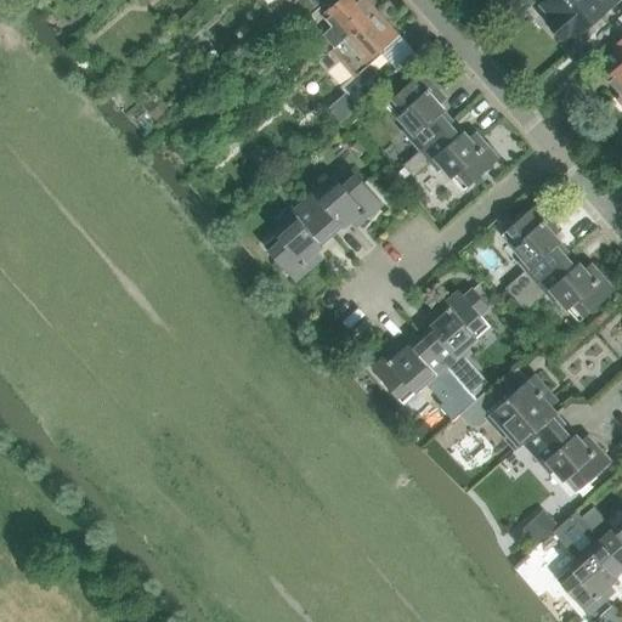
[(263,0),(275,13),(288,0),(263,0)]
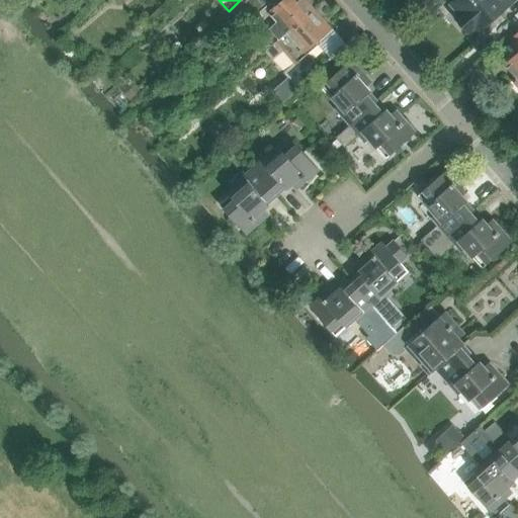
[(243,23),(269,0),(247,0),(234,12),(243,23)]
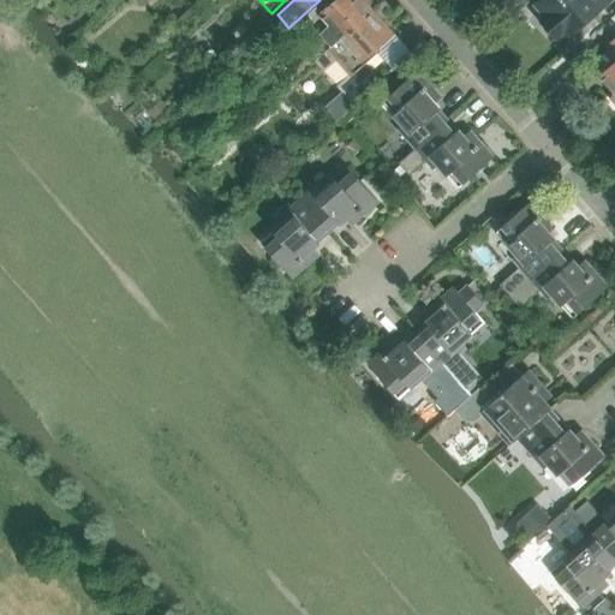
[(316,61),(371,12),(359,0),(339,0),(338,1),(335,0),(323,0),(306,16),(320,29),(327,23),(330,27),(322,34),(328,41),(311,55),(316,61)]
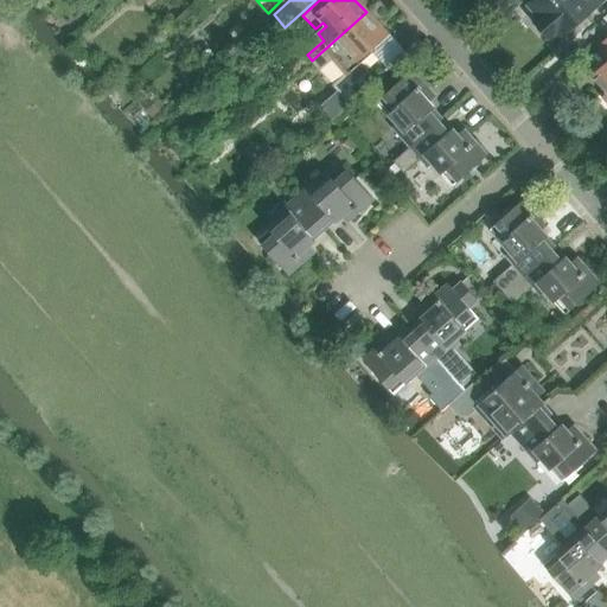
[(560,37),(596,5),(592,0),(536,0),(531,5),(541,16),(535,20),(551,39),(557,36),(560,37)]
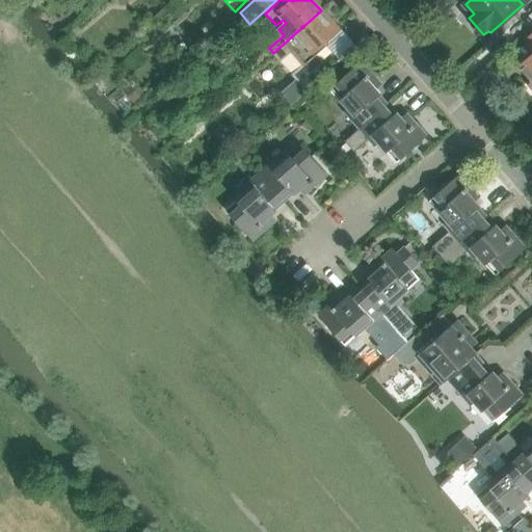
[(309,92),(330,73),(317,57),(329,46),(327,43),(340,31),(321,10),(273,53),(281,61),(291,52),(302,64),(292,74),(309,92)]
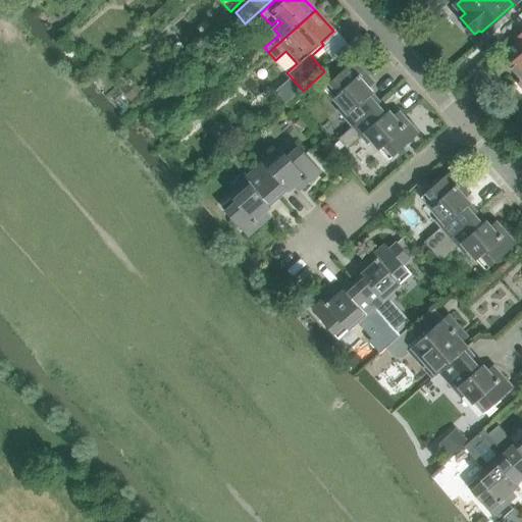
[(521,52),(508,65),(521,80),(517,83),(521,88),(521,52)]
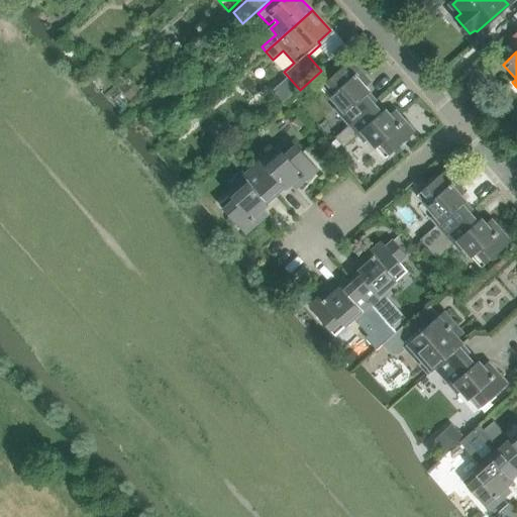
[(357,79),(363,74),(350,60),(321,86),(344,113),(340,117),(348,126),(376,102),(369,94),(371,93),(357,79)]
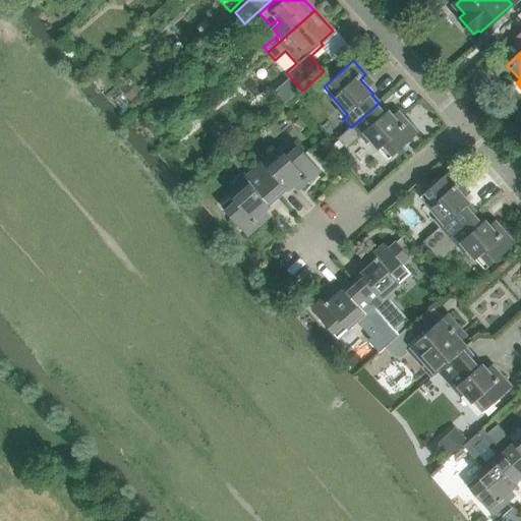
[(234,70),(240,76),(245,72),(240,65),(234,70)]
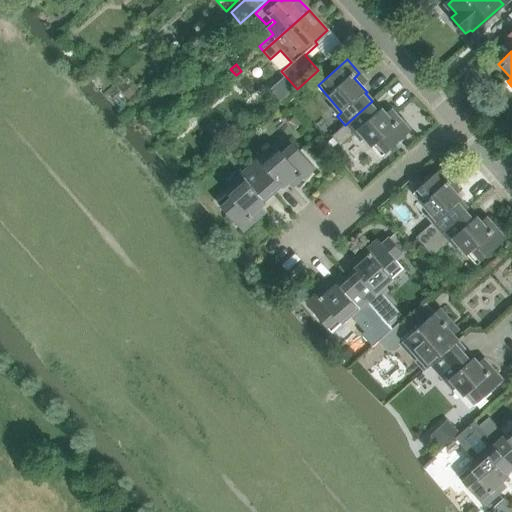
[(123,94),(129,102),(139,93),(133,85),(123,94)]
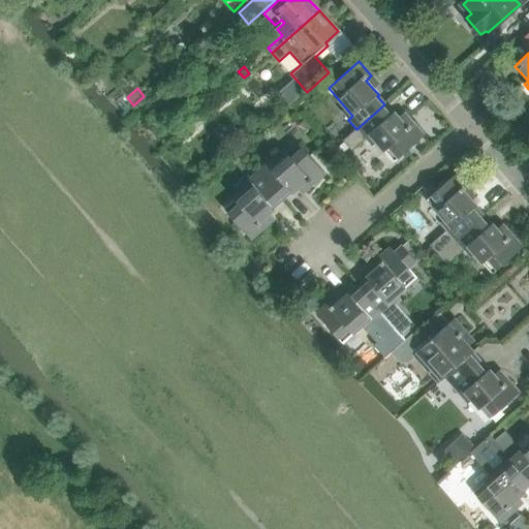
[(117,101),(124,111),(130,104),(123,96),(117,101)]
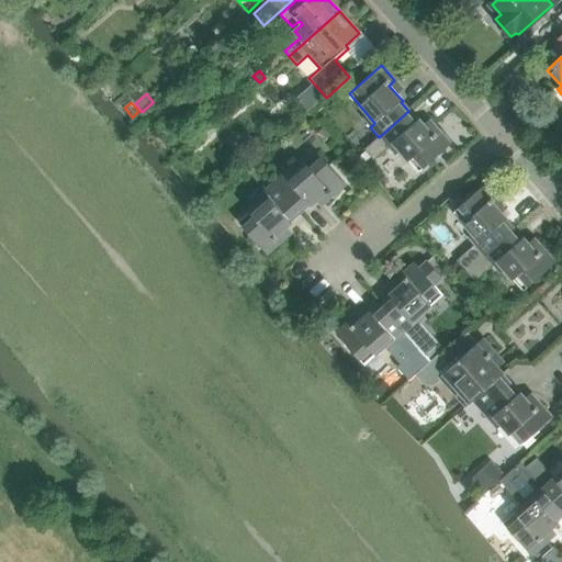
[(150,104),(142,112),(149,121),(158,113),(150,104)]
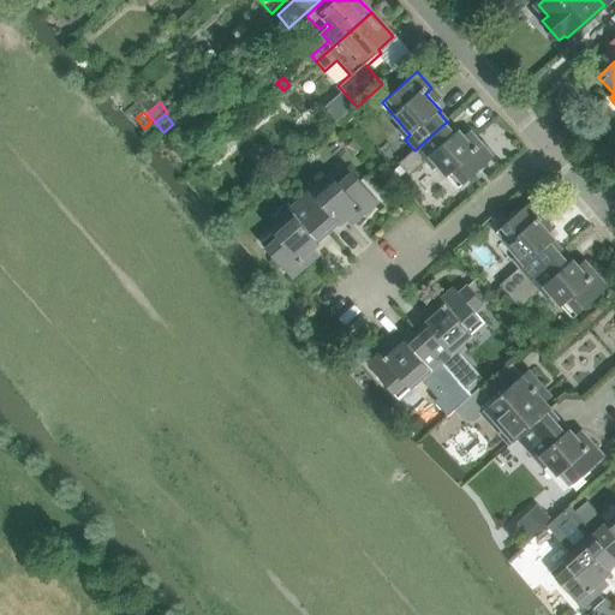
[(459,130),(457,132),(447,121),(415,150),(399,165),(400,166),(405,173),(407,175),(429,156),(459,189),(494,159),(478,142),(473,147),(459,130)]
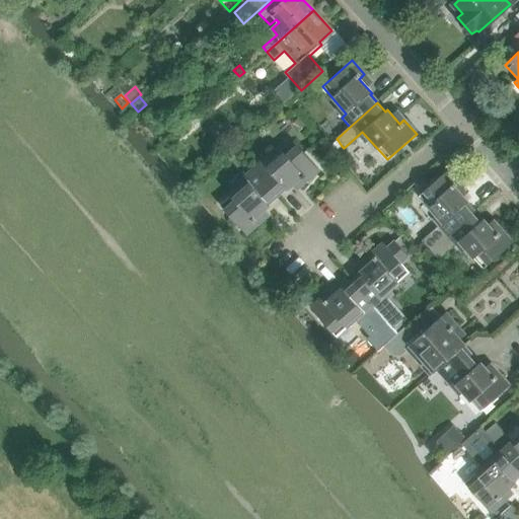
[(304,182),(318,170),(292,140),(266,164),(262,159),(251,168),(277,197),(285,190),(286,191),(300,177),(304,182)]
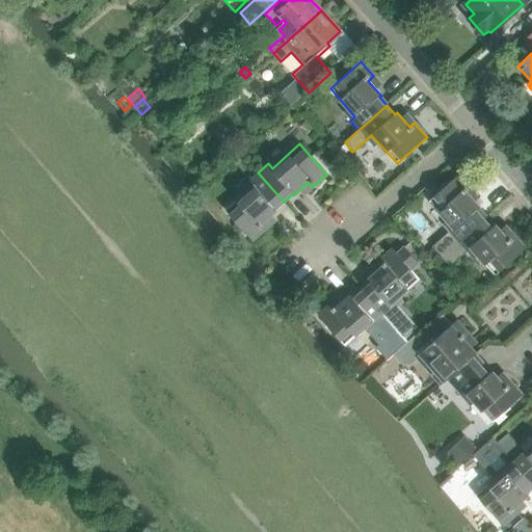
[(346,143),(338,151),(343,156),(350,150),(346,143)]
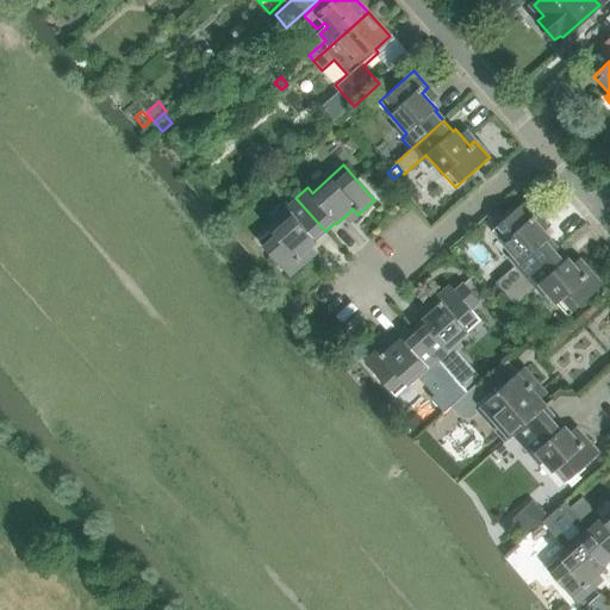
[(315,240),(325,231),(296,198),(284,207),(290,212),(256,241),(287,277),(304,261),(299,255),(316,242),(315,240)]
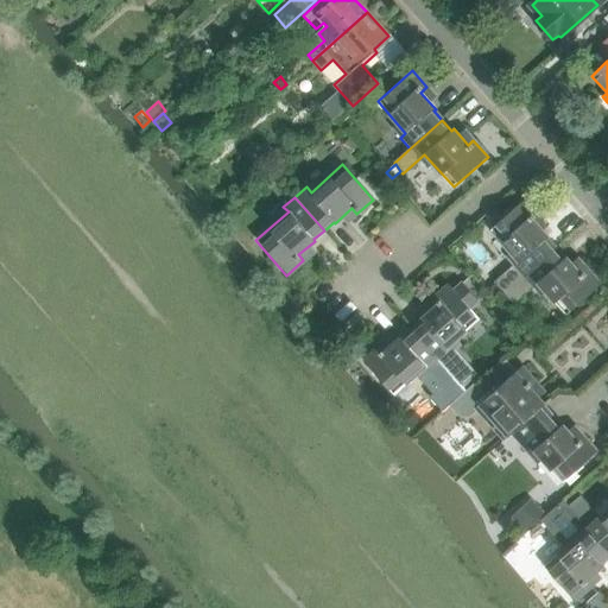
[(532,220),(538,215),(524,200),(489,230),(518,263),(492,284),(502,296),(555,249),(544,238),(548,235),(532,220)]
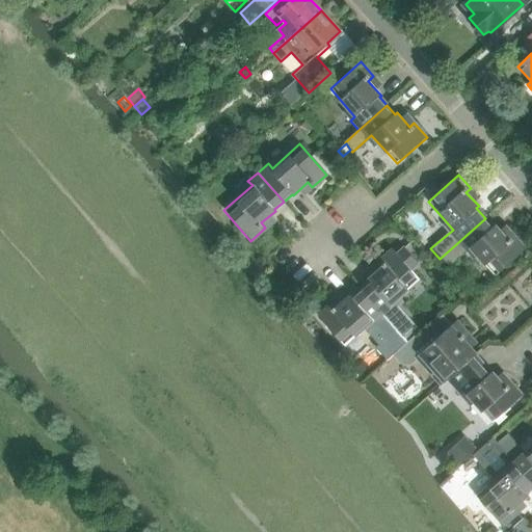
[(495,224),(493,227),(485,218),(440,259),(447,268),(470,248),(495,276),(525,249),(512,235),(508,239),(495,224)]
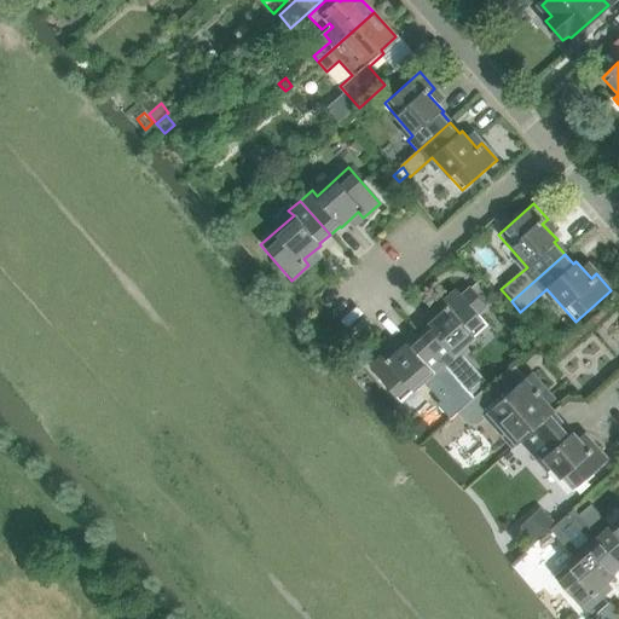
[(472,288),(461,298),(476,314),(476,316),(487,306),(472,288)]
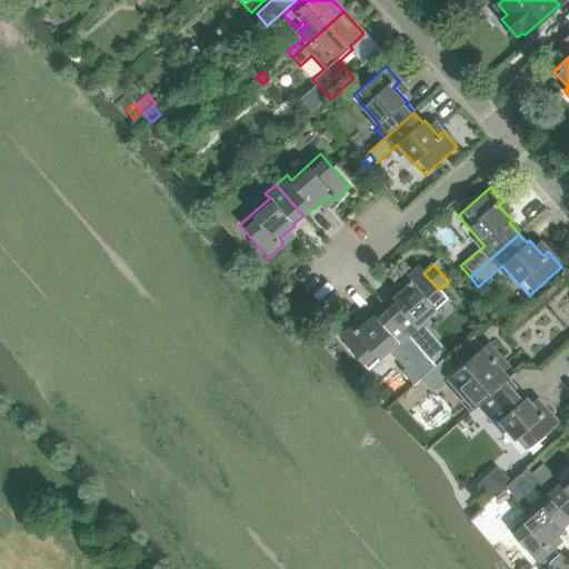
[(393,302),(385,310),(419,350),(421,352),(429,361),(439,352),(443,349),(426,329),(420,322),(427,317),(447,299),(438,290),(438,289),(423,273),(419,268),(403,281),(408,287),(392,300),(393,302)]
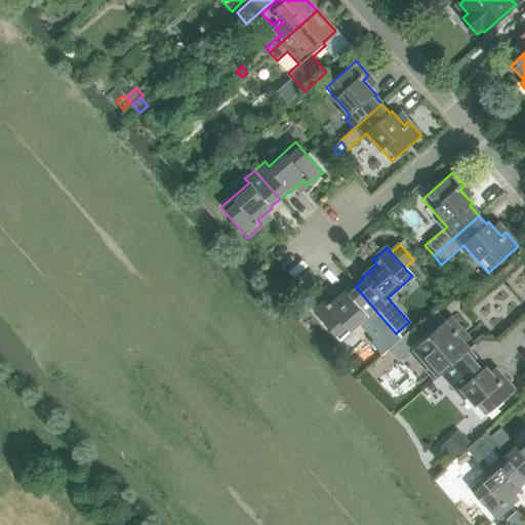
[(326,300),(312,313),(337,341),(357,324),(361,329),(368,323),(379,333),(385,329),(389,325),(387,323),(355,286),(346,294),(345,293),(331,305),(326,300)]
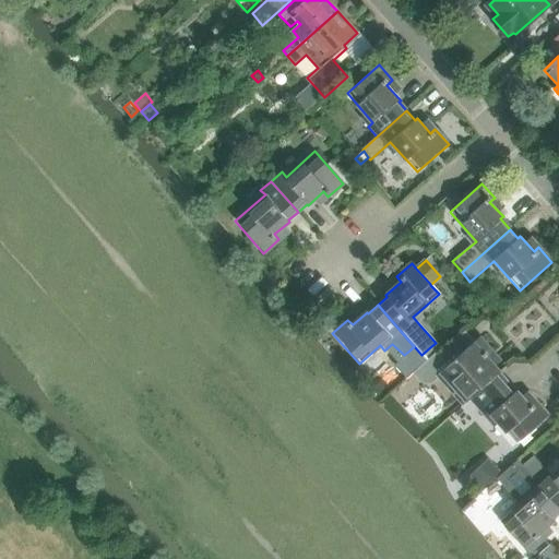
[(473,343),(464,333),(463,332),(414,375),(420,382),(427,383),(432,382),(438,378),(447,388),(451,383),(465,400),(498,371),(486,357),(491,353),(478,337),(473,343)]
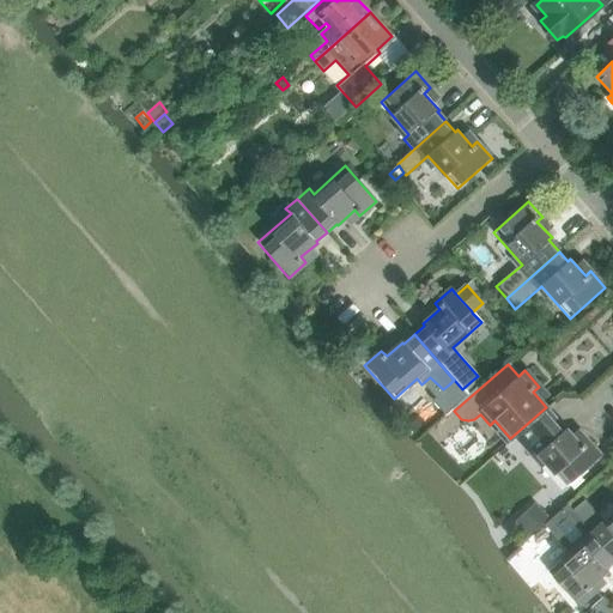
[(454,380),(449,384),(449,395),(456,404),(467,394),(462,389),(454,380)]
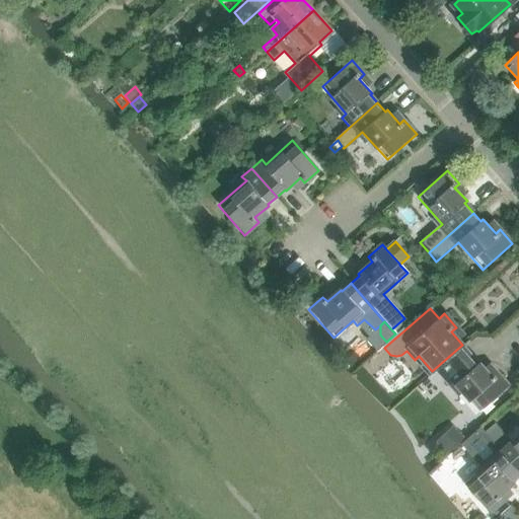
[(461,347),(462,345),(432,371),(434,373),(436,371),(450,388),(455,384),(479,412),(508,386),(496,372),(491,377),(478,363),(476,364),(461,347)]
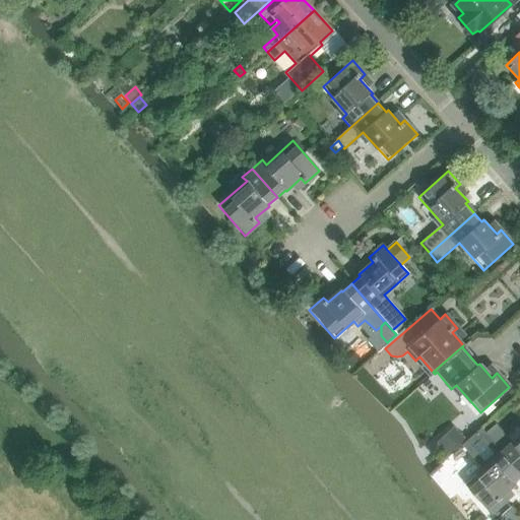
[(497,425),(485,435),(497,447),(519,473),(519,434),(510,444),(506,439),(508,437),(497,425)]
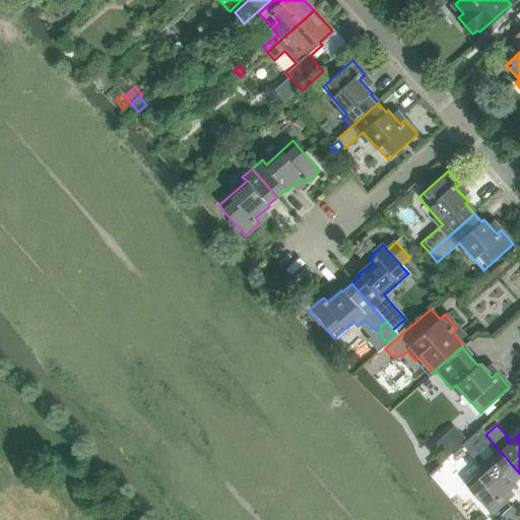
[(455,428),(438,444),(449,455),(466,439),(455,428)]
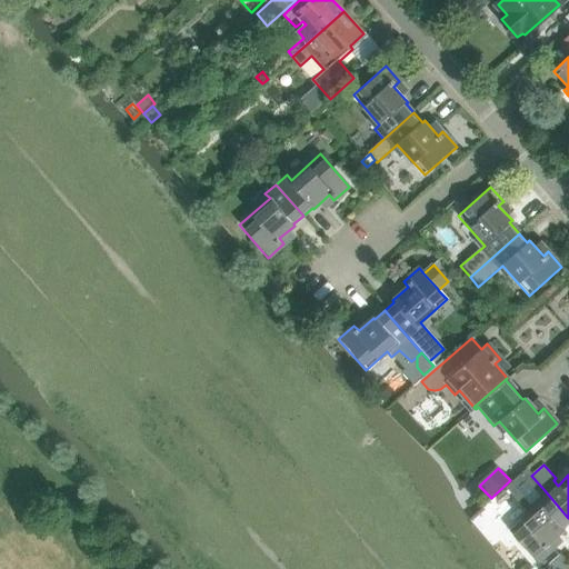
[(526,469),(506,487),(530,513),(511,530),(538,560),(550,549),(546,543),(561,530),(560,529),(568,520),(568,518),(543,489),(531,476),(526,469)]
